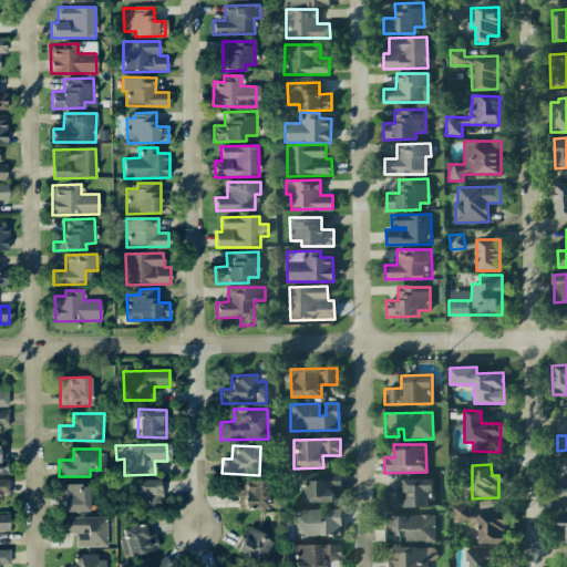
[(299,502),(333,503),(333,488),(340,488),(340,474),(299,474),(299,502)]
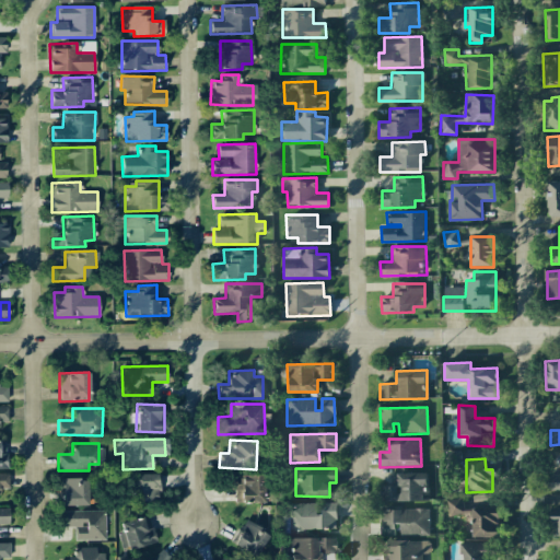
[(0,473),(0,488),(9,488),(9,474),(0,473)]
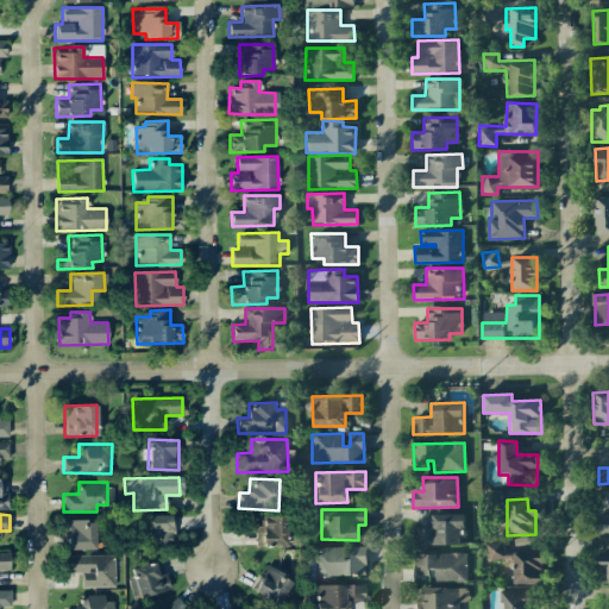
[(463,515),(433,514),(433,528),(413,527),(413,545),(463,545),(463,515)]
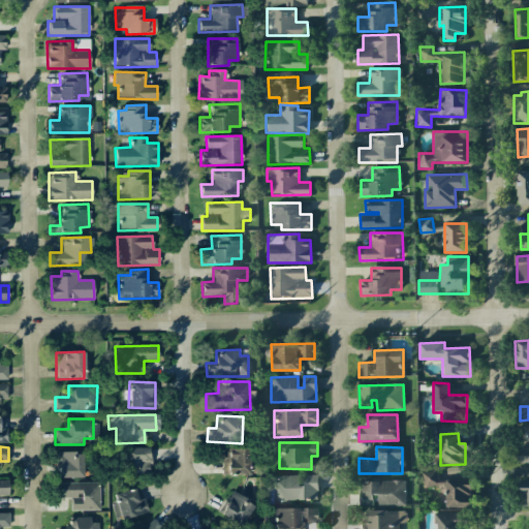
[(150,447),(124,448),(124,473),(150,472),(150,447)]
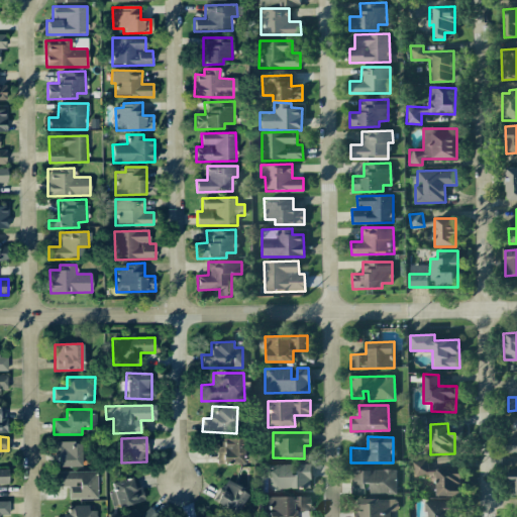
[(516,437),(507,437),(508,452),(516,451),(516,437)]
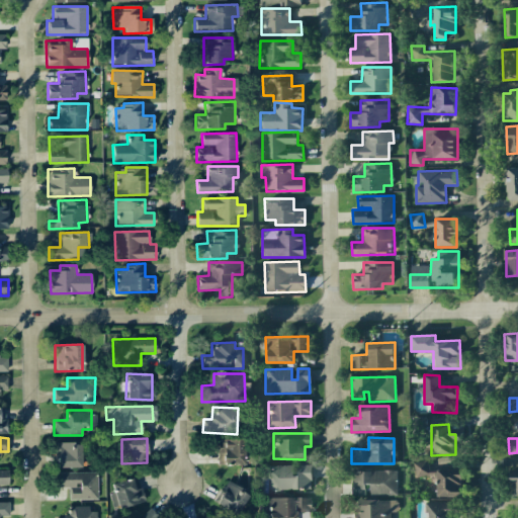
[(244,440),(217,439),(217,464),(244,465),(244,440)]
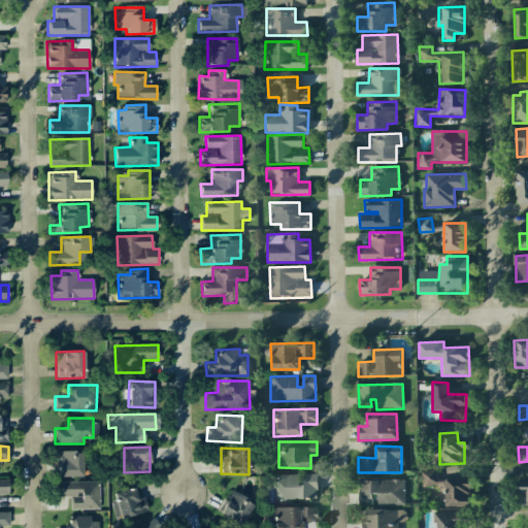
[(83,476),(81,451),(58,451),(59,476),(83,476)]
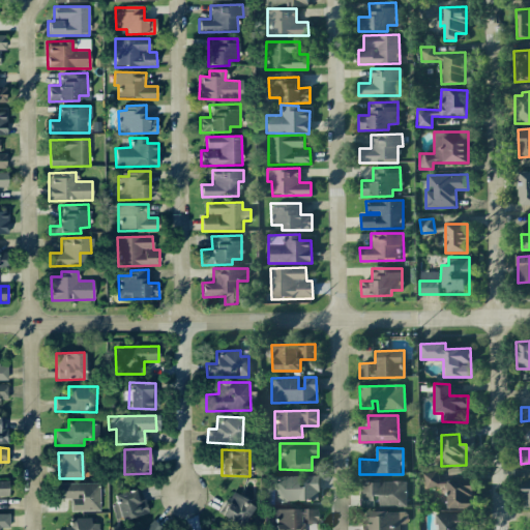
[(437,471),(422,473),(425,489),(439,486),(437,471)]
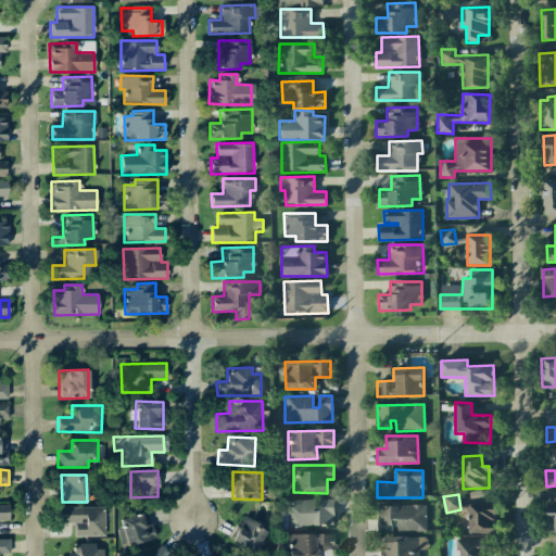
[(287,500),(287,526),(335,526),(335,498),(320,500),(320,510),(315,510),(315,500),(287,500)]
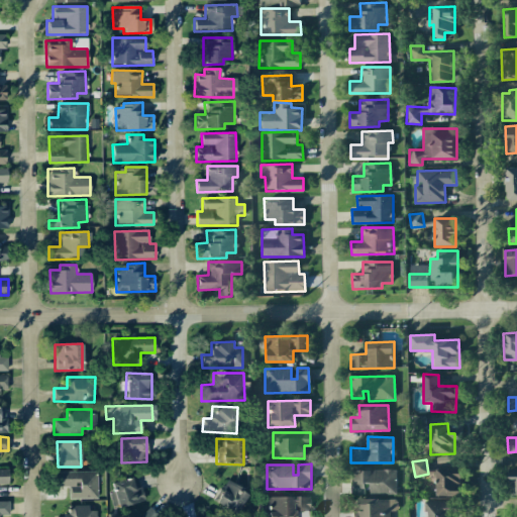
[(436,496),(461,496),(460,467),(435,467),(436,496)]
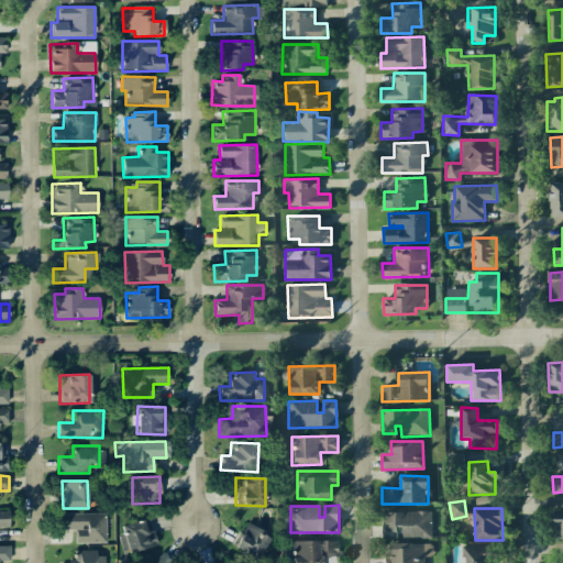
[(0,527),(9,527),(8,510),(0,510),(0,527)]
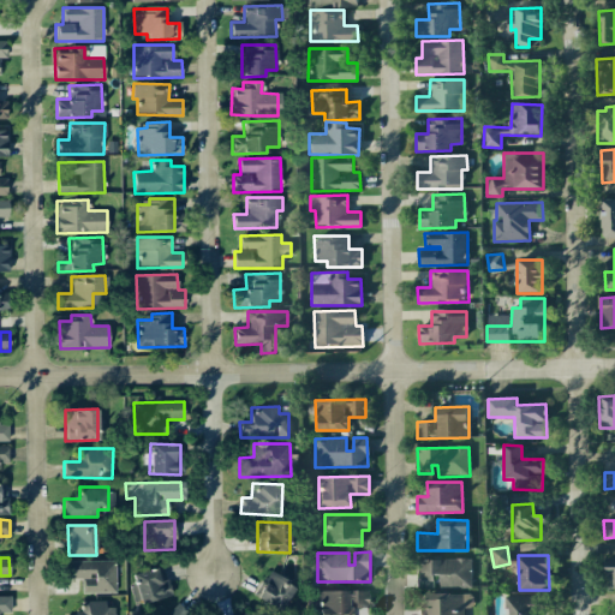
[(418,589),(471,587),(470,559),(417,560),(418,589)]
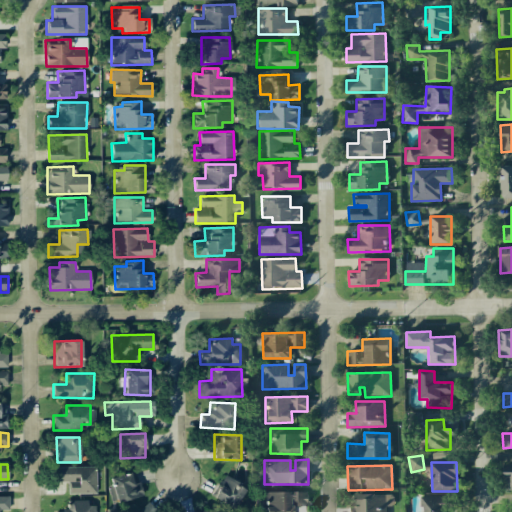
[(96,493),(96,467),(54,467),(55,482),(69,482),(69,494),(96,493)]
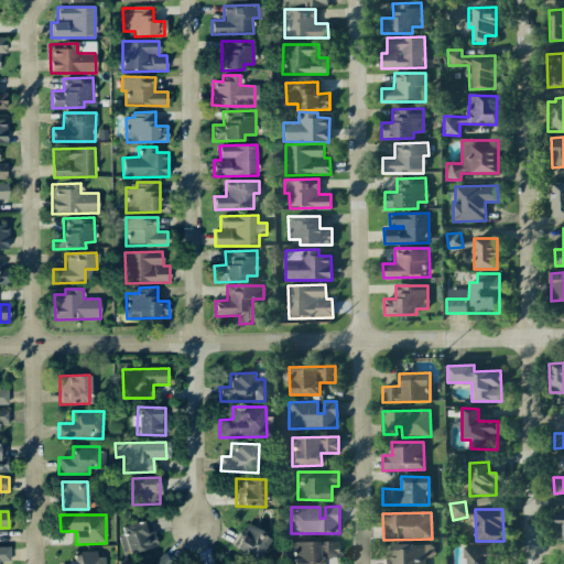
[(121,528),(130,554),(159,545),(150,518),(121,528)]
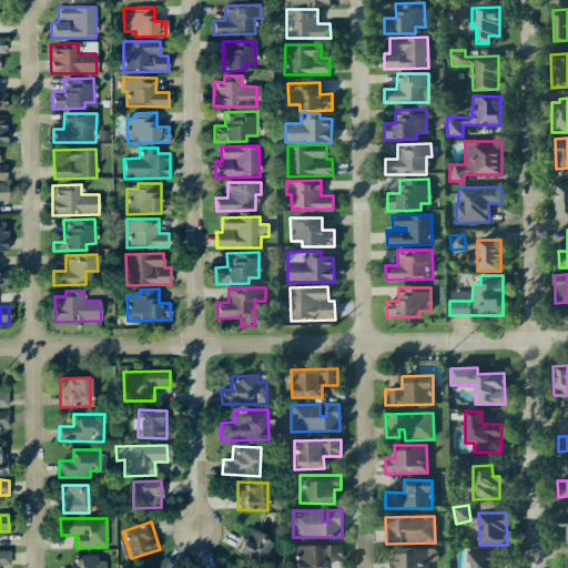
[(236,553),(261,565),(272,540),(249,528),(236,553)]
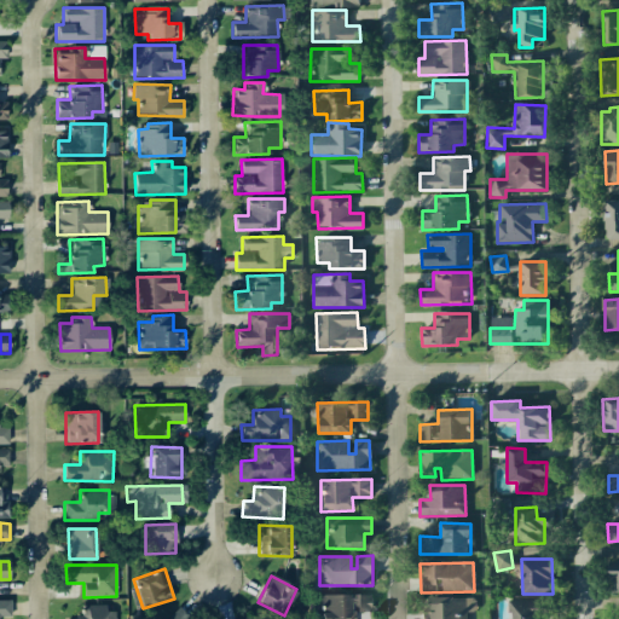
[(319,618),(356,618),(356,612),(372,613),(372,596),(311,595),(310,612),(320,612),(319,618)]
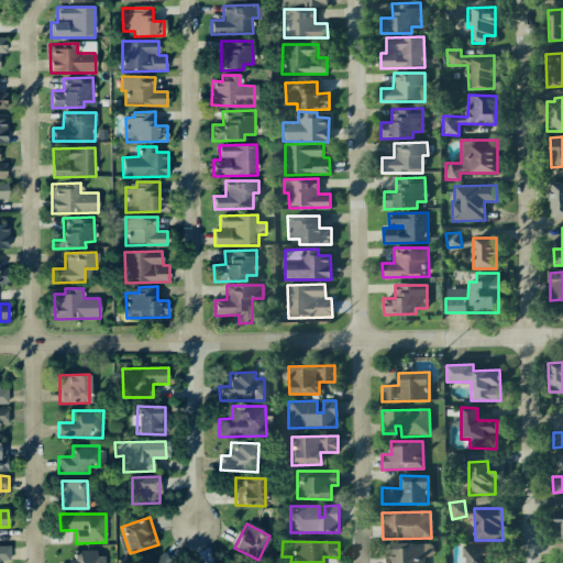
[(390,543),(389,556),(383,556),(382,562),(423,562),(423,556),(431,556),(431,543),(390,543)]
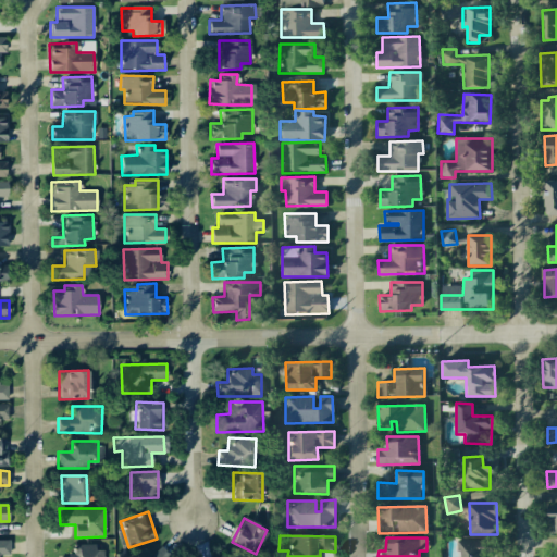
[(0,555),(9,556),(9,541),(0,540),(0,555)]
